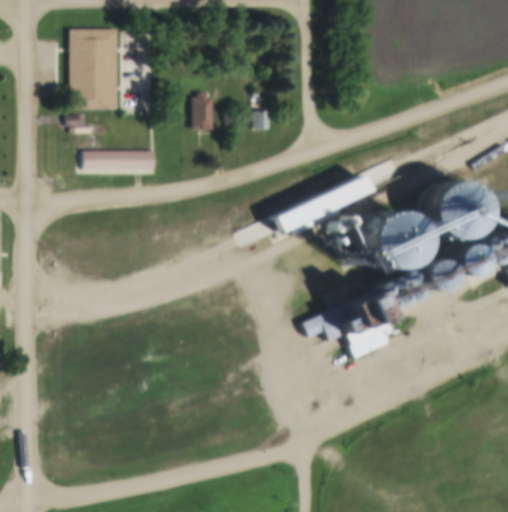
[(69,29),(117,29),(117,110),(70,110),(69,29)]
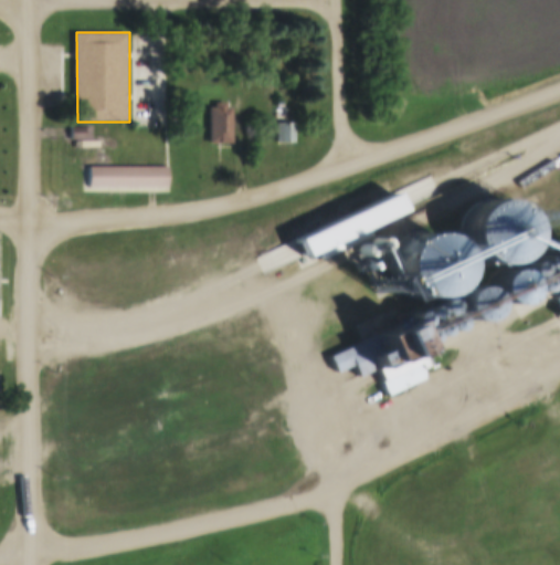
[(229,103),(230,108),(235,108),(235,144),(212,144),(212,108),(218,108),(218,103),(229,103)]
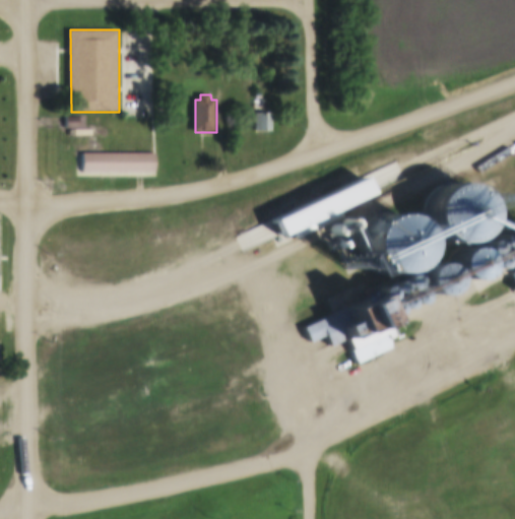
[(257,113),(274,113),(274,132),(258,132),(257,113)]
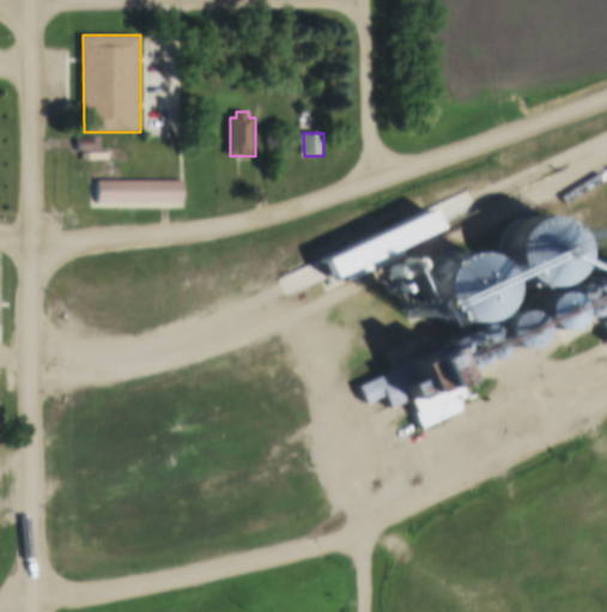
[(99,181),(184,180),(184,203),(99,203),(99,181)]
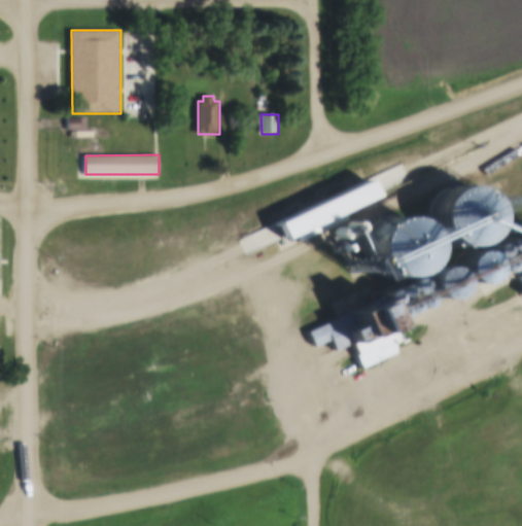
[(461,247),(482,238),(491,216),(482,196),(460,186),(440,196),(430,217),(440,238),(461,247)]
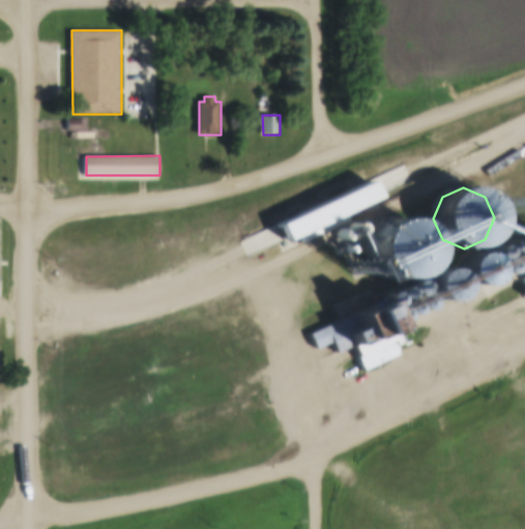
[(511,253),(516,251),(517,246),(516,242),(511,240),(506,242),(504,246),(506,251),(511,253)]
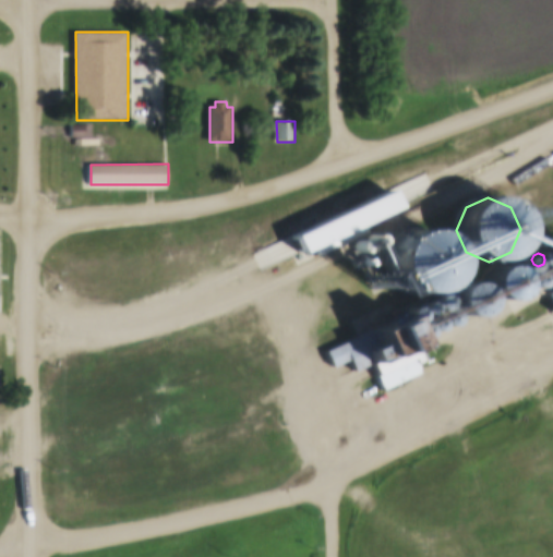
[(525,273),(529,270),(531,266),(529,261),(524,258),(519,261),(517,266),(519,270),(525,273)]
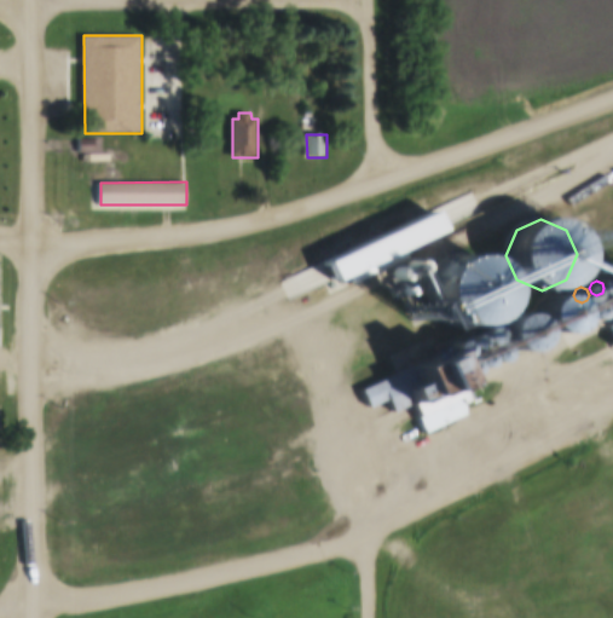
[(557,335),(572,329),(577,316),(572,301),(557,295),(544,301),(538,316),(544,329),(557,335)]
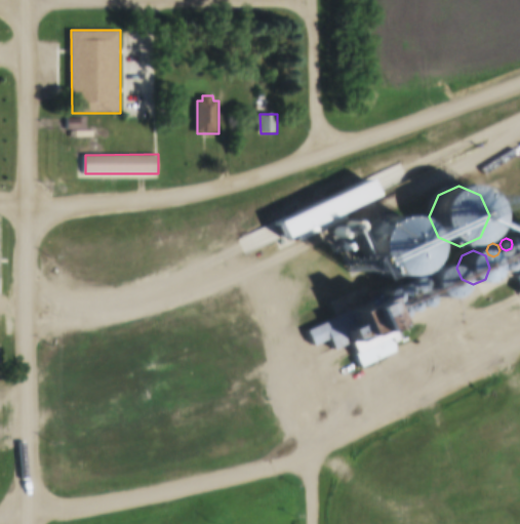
[(512,265),(517,263),(518,258),(517,253),(512,252),(508,254),(506,258),(508,263),(512,265)]
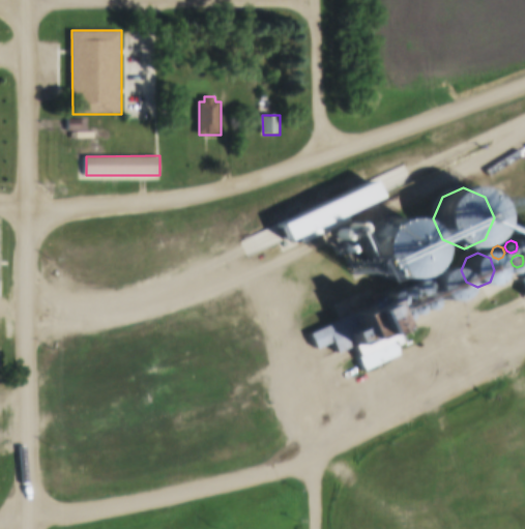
[(503,273),(508,271),(509,267),(508,262),(503,260),(499,262),(497,267),(499,271),(503,273)]
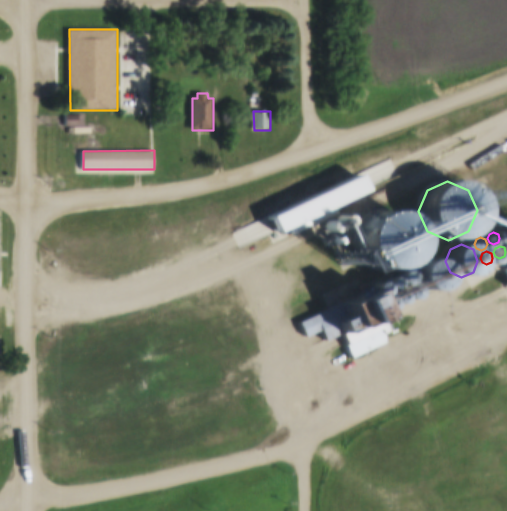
[(429,292),(440,287),(445,275),(440,264),(429,259),(417,264),(413,276),(418,287),(429,292)]
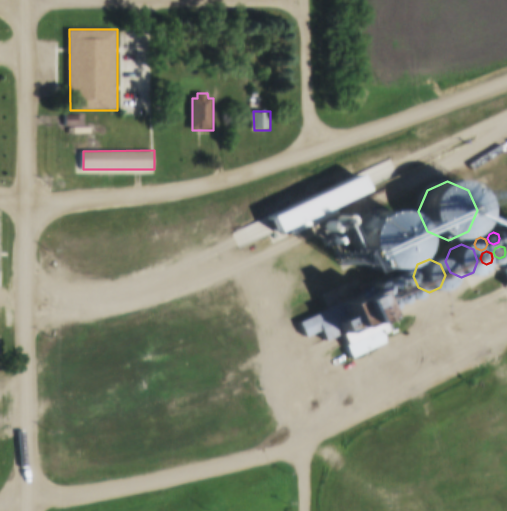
[(402,285),(407,283),(409,278),(407,273),(402,271),(397,273),(395,278),(397,283),(402,285)]
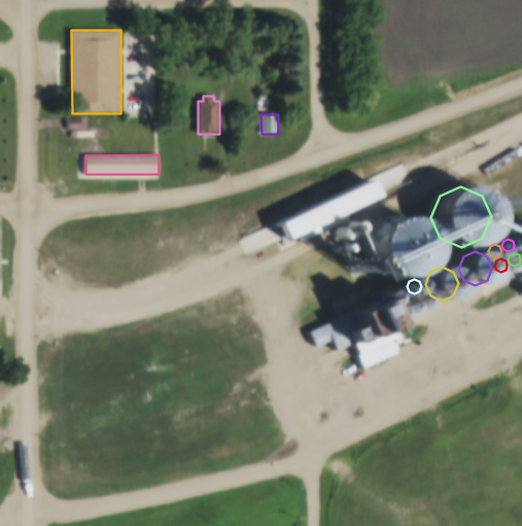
[(401,299),(405,296),(407,292),(405,287),(401,286),(396,287),(394,292),(396,296),(401,299)]
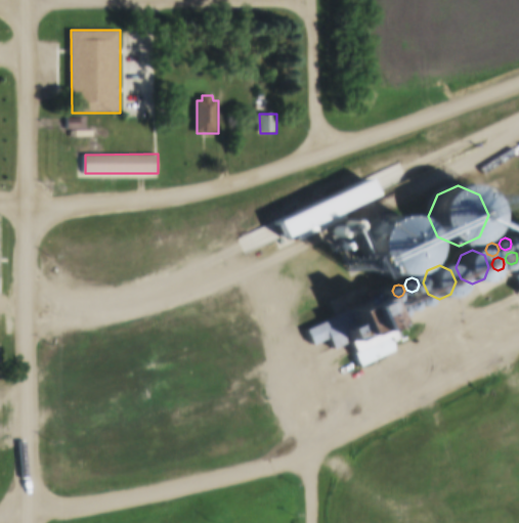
[(386,303),(391,301),(393,296),(390,291),(385,289),(380,291),(378,296),(381,301),(386,303)]
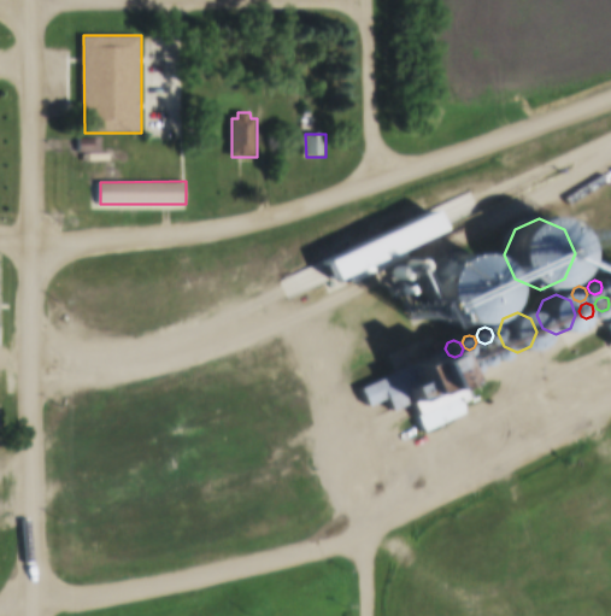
[(492,361),(498,358),(500,352),(498,346),(492,344),(486,346),(483,352),(486,358),(492,361)]
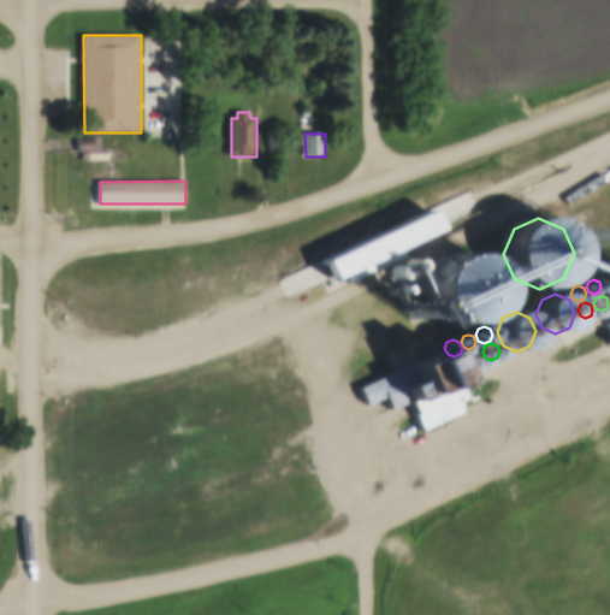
[(361,389),(443,349),(459,379),(410,403),(392,412),(385,398),(369,406),(361,389)]
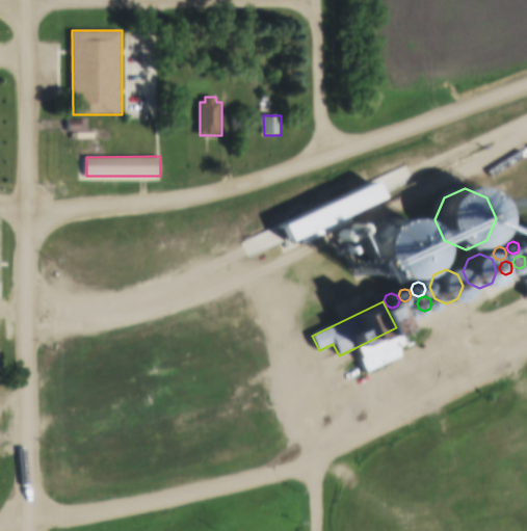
[(412,316),(416,315),(418,310),(416,306),(412,303),(406,306),(404,310),(406,315),(412,316)]
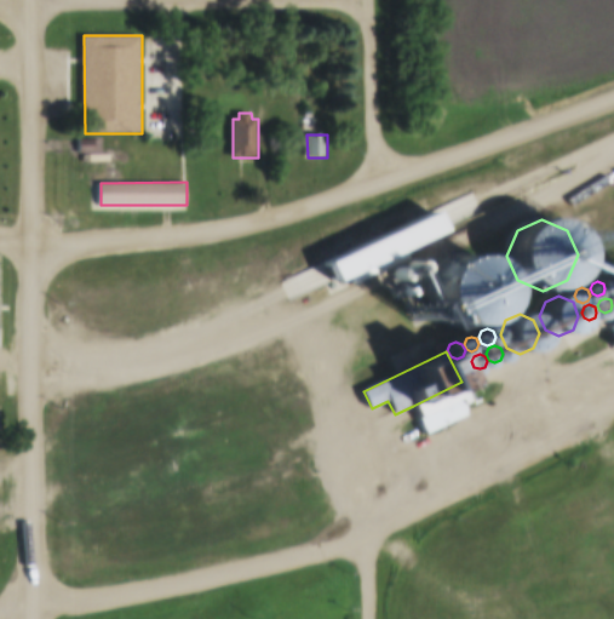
[(464,377),(470,374),(472,368),(470,362),(464,360),(458,362),(455,368),(458,374),(464,377)]
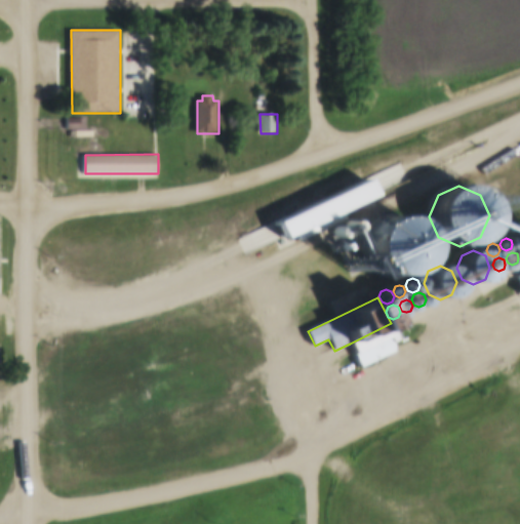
[(391,323),(350,344),(362,368),(397,351),(393,343),(398,339),(391,323)]
